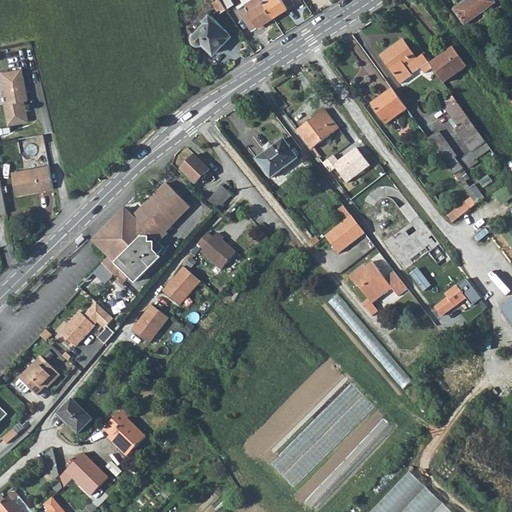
[(220,12),(226,8),(220,0),(214,0),(213,1),(220,12)]
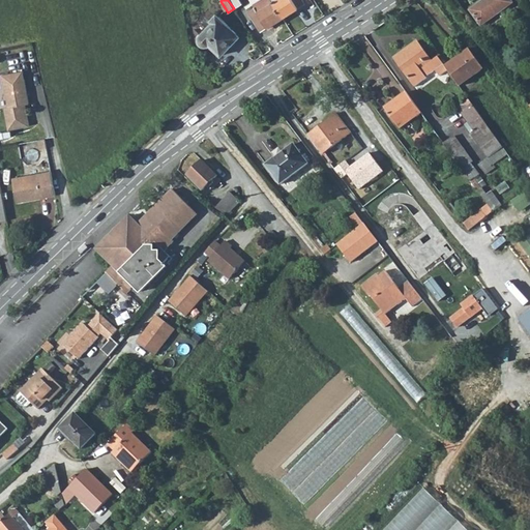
[(259,0),(253,4),(255,7),(255,6),(258,11),(272,2),(271,0),(259,0)]
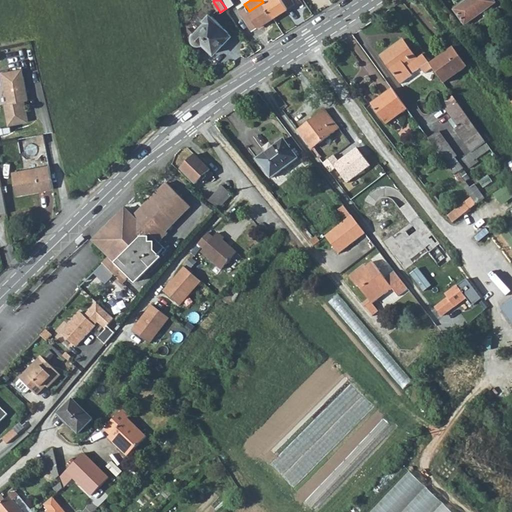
[(284,10),(288,7),(295,3),(292,0),(262,0),(263,2),(273,17),(284,10)]
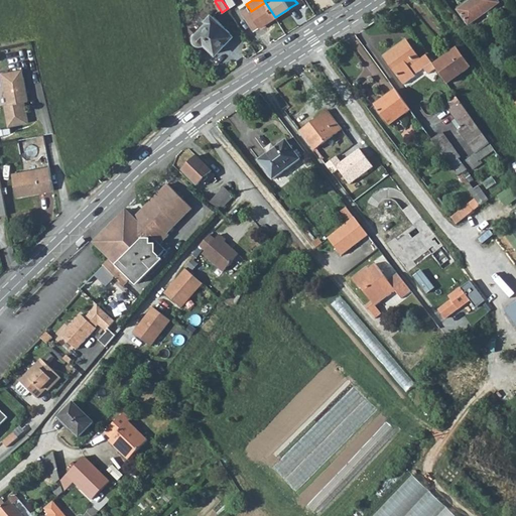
[(500,2),(498,0),(471,0),(458,10),(469,25),(500,2)]
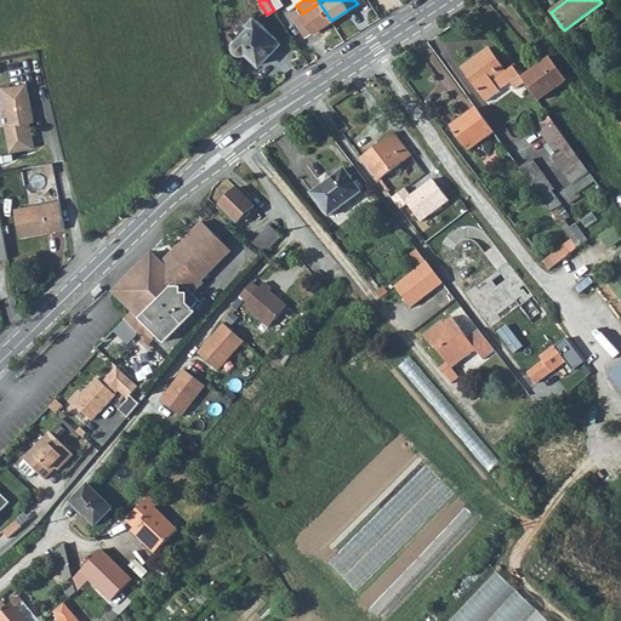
[(306,36),(331,21),(319,3),(302,13),(298,7),(298,9),(291,13),(306,36)]
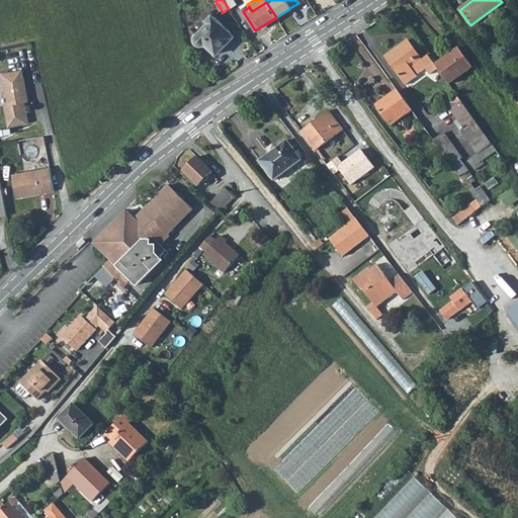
[(234,35),(214,14),(196,32),(195,33),(194,35),(194,37),(194,39),(195,41),(197,42),(199,44),(202,44),(204,42),(205,41),(217,53),(234,35)]
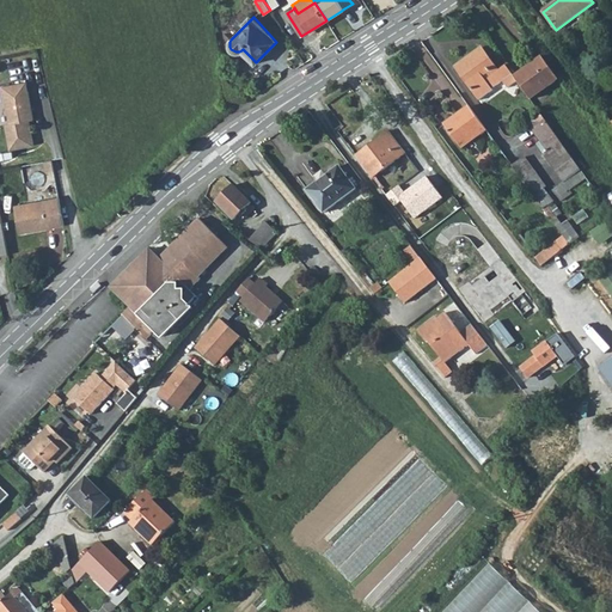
[(497,85),(512,74),(505,65),(499,69),(483,47),(456,66),(479,99),(493,90),(487,81),(491,77),(497,85)]
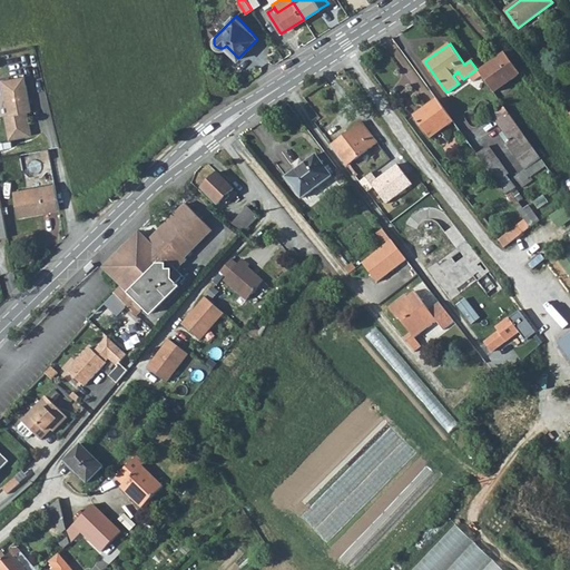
[(505,52),(478,70),(493,92),(520,74),(505,52)]
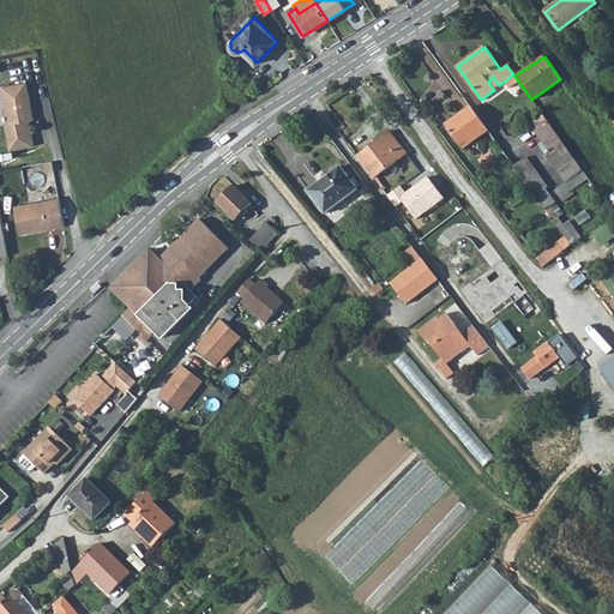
[(26,84),(2,88),(7,125),(4,125),(7,154),(31,150),(28,125),(31,125),(26,84)]
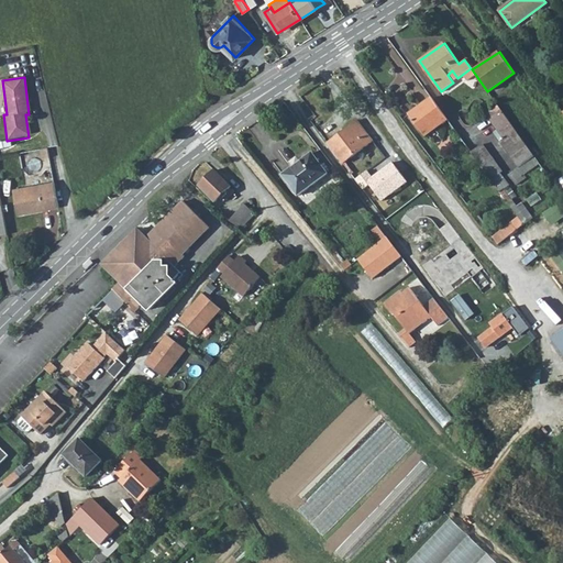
[(426,136),(448,120),(431,98),(408,114),(426,136)]
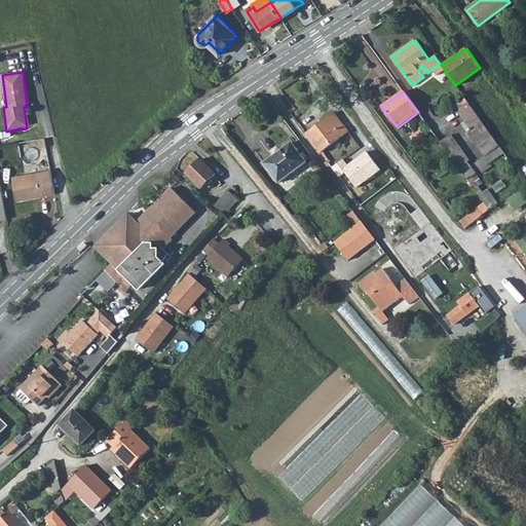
[(484,157),(499,146),(465,99),(454,107),(472,130),(467,134),(484,157)]
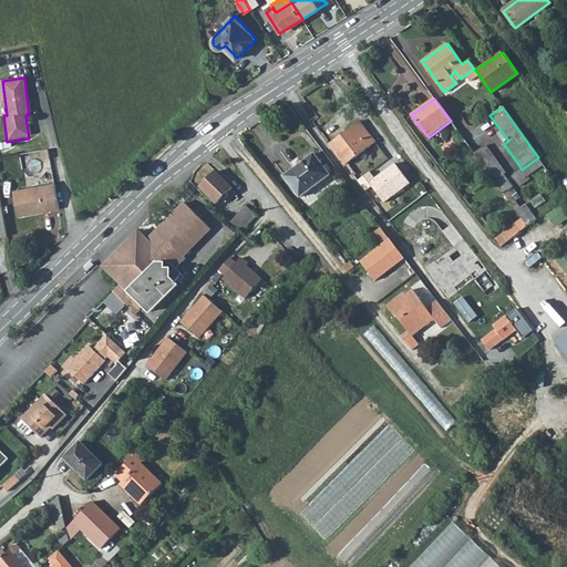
[(375,143),(360,123),(331,145),(347,165),(375,143)]
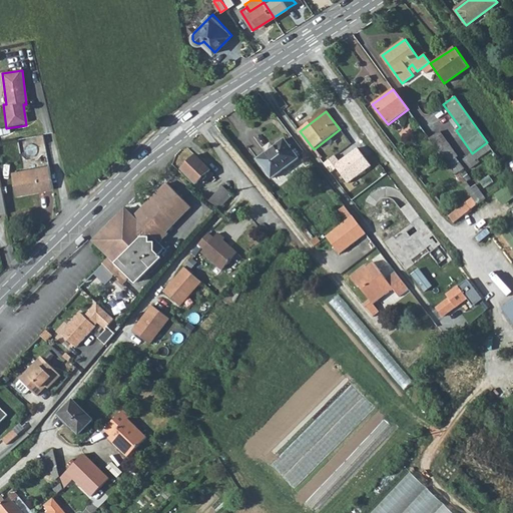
[(441,133),(431,140),(442,155),(454,171),(457,169),(462,166),(449,149),(452,148),(441,133)]
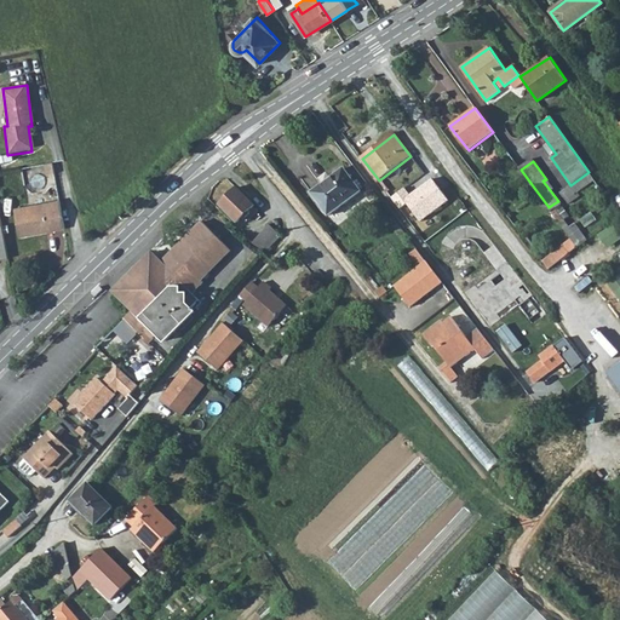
[(361,191),(344,167),(311,191),(328,216),(361,191)]
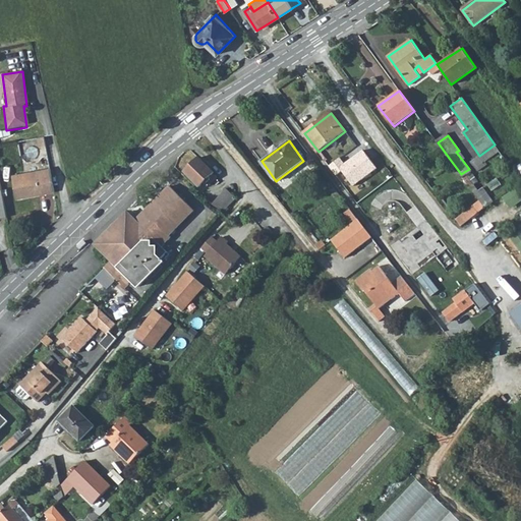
[(484,162),(500,152),(495,145),(479,156),(470,163),(477,173),(487,165),(484,162)]
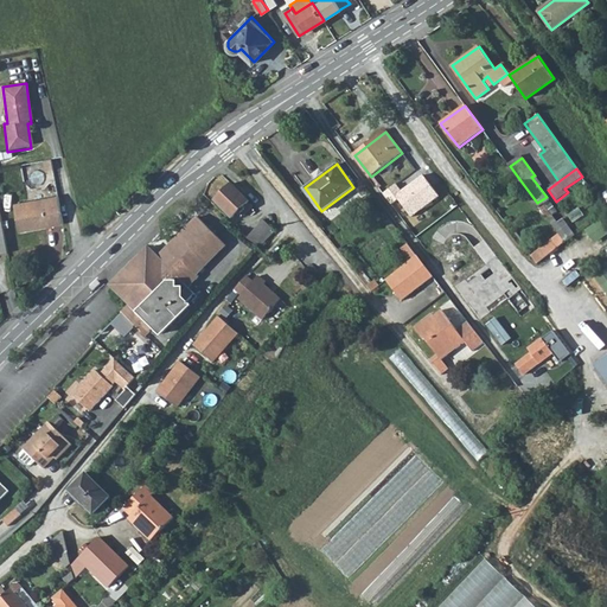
[(440,196),(423,173),(401,190),(396,184),(383,193),(391,204),(398,199),(413,217),(440,196)]
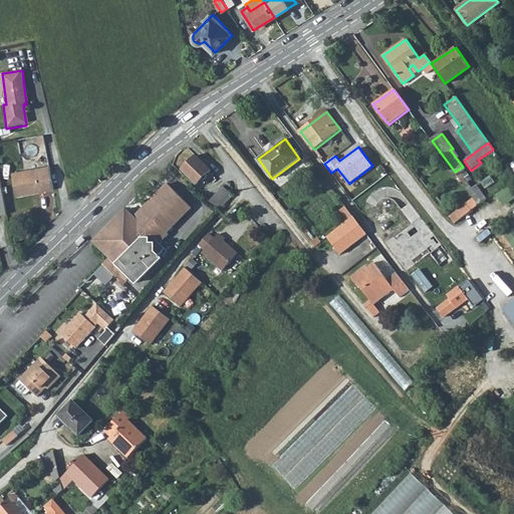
[(197,184),(211,170),(196,156),(182,170),(197,184)]
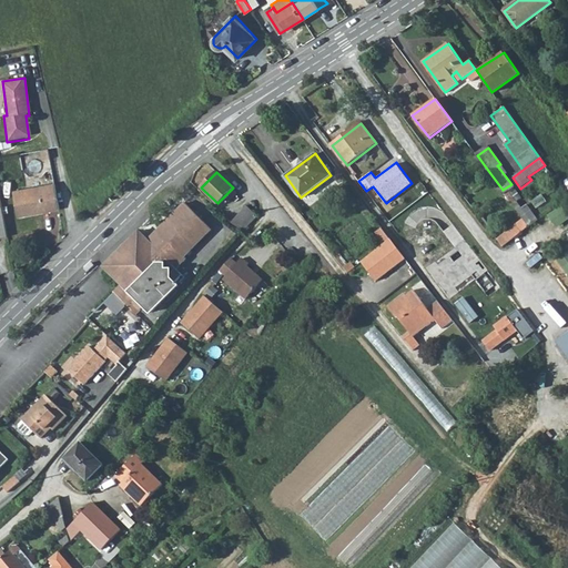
[(554,189),(564,203),(567,199),(567,194),(560,184),(559,185),(554,189)]
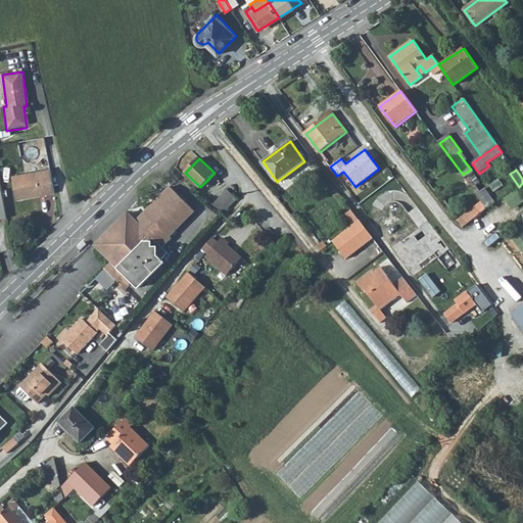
[(44,196),(55,194),(50,171),(12,176),(16,200),(39,196),(40,194),(44,194),(44,196)]
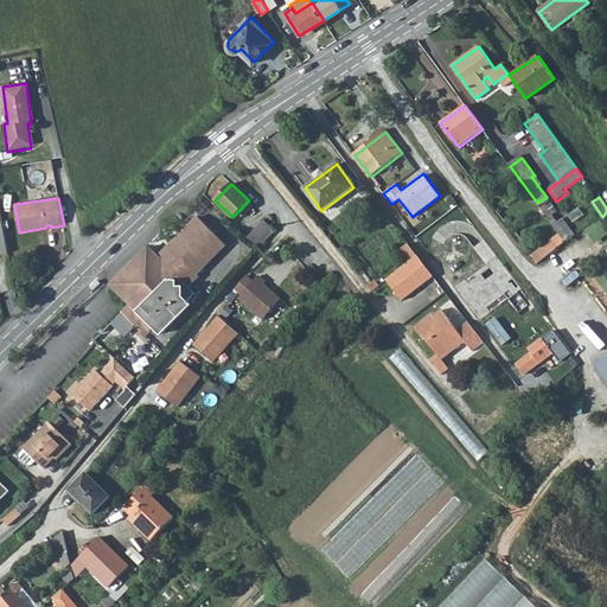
[(583,216),(579,210),(568,217),(573,224),(583,216)]
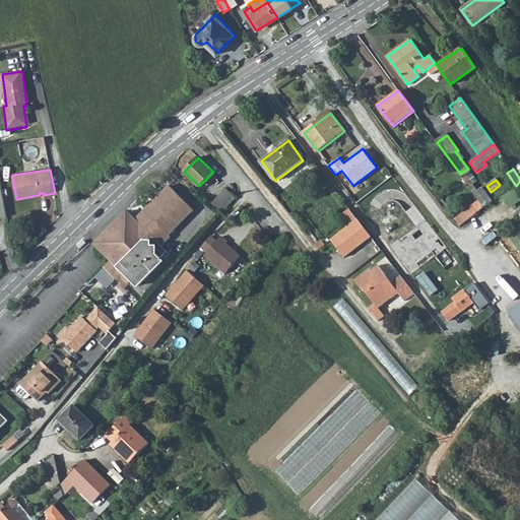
[(127,212),(95,245),(112,260),(106,268),(95,278),(106,287),(116,277),(121,282),(120,284),(125,288),(132,280),(138,285),(161,261),(154,253),(171,236),(170,235),(195,209),(171,186),(136,221),(127,212)]
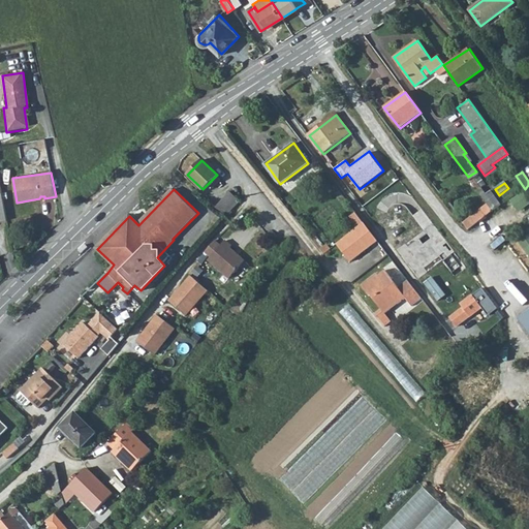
[(229,192),(216,207),(226,216),(240,200),(229,192)]
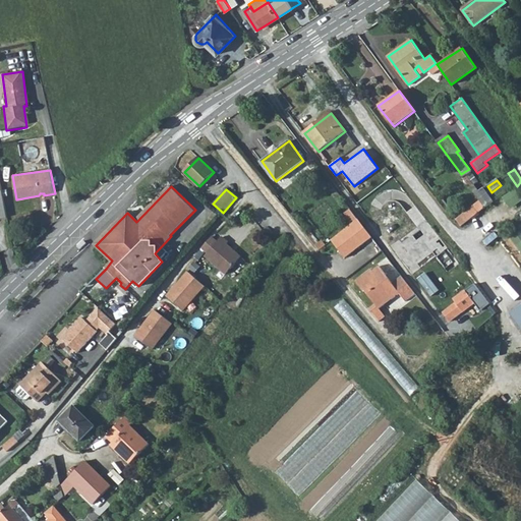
[(494,201),(484,189),(476,194),(479,199),(485,208),(494,201)]
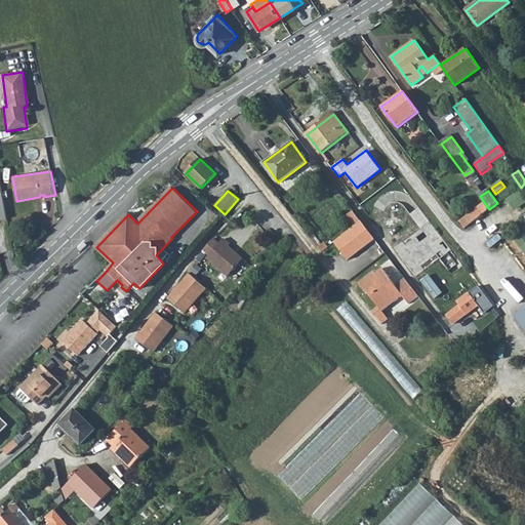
[(483,201),(459,219),(465,227),(489,209),(483,201)]
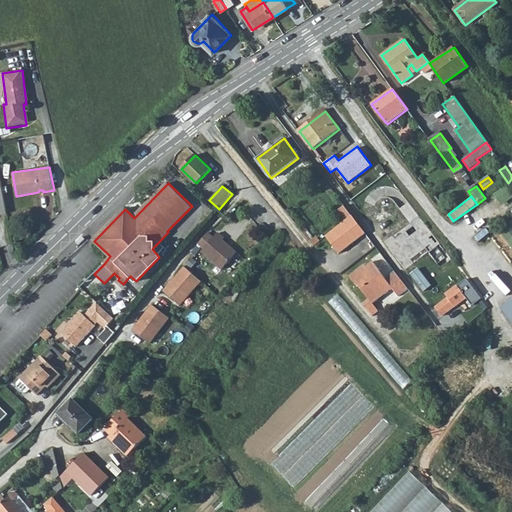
[(347,220),(353,215),(345,206),(340,210),(347,220)]
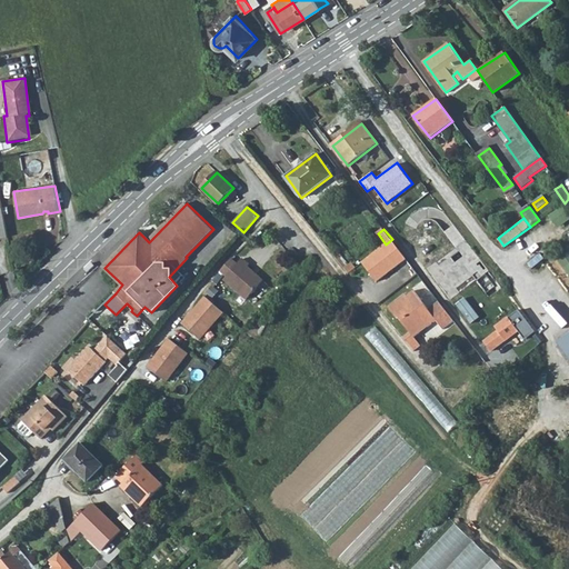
[(377,281),(407,259),(392,239),(386,245),(362,262),(377,281)]
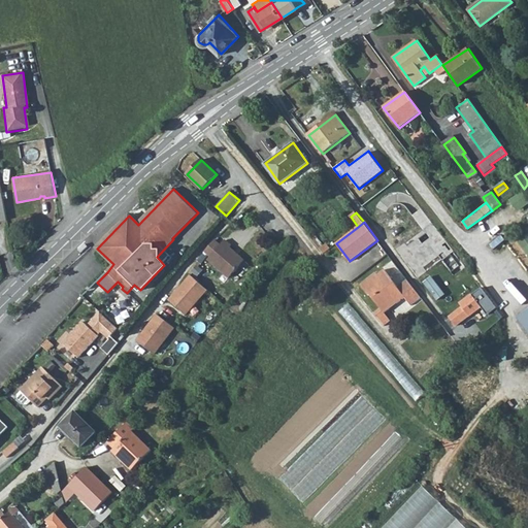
[(527,229),(526,227),(515,236),(527,254),(527,229)]
